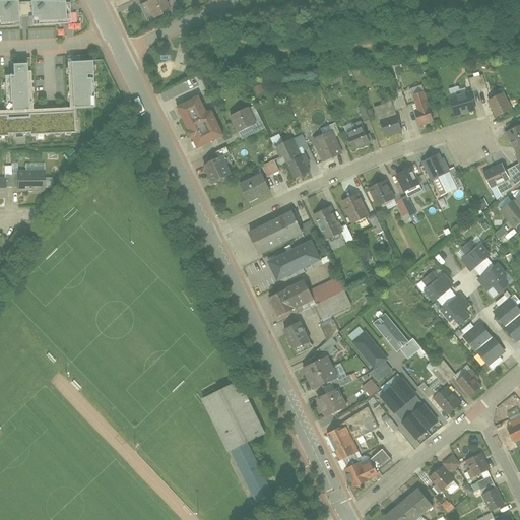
[(169,12),(163,0),(155,0),(148,3),(154,18),(169,12)]
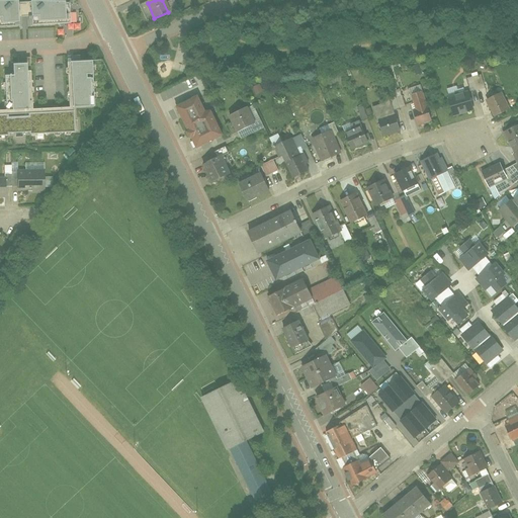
[(71,4),(0,5),(0,28),(20,28),(20,19),(32,19),(32,26),(71,25),(71,4)]
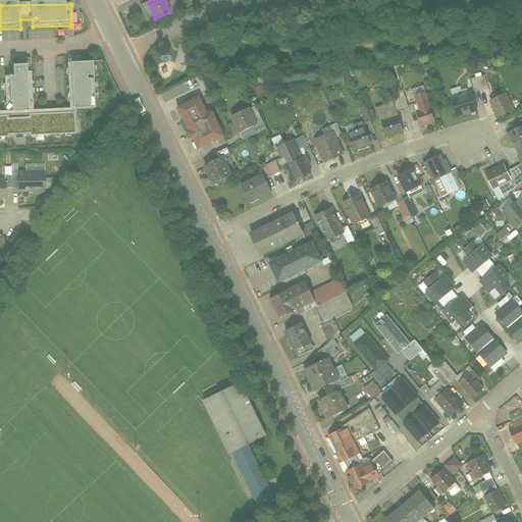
[(32,139),(76,137),(75,113),(94,112),(93,84),(90,84),(89,81),(95,80),(95,66),(71,67),(73,110),(34,112),(32,74),(29,75),(29,68),(14,69),(14,80),(11,80),(12,114),(0,114),(0,140),(9,140),(8,137),(32,136),(32,139)]
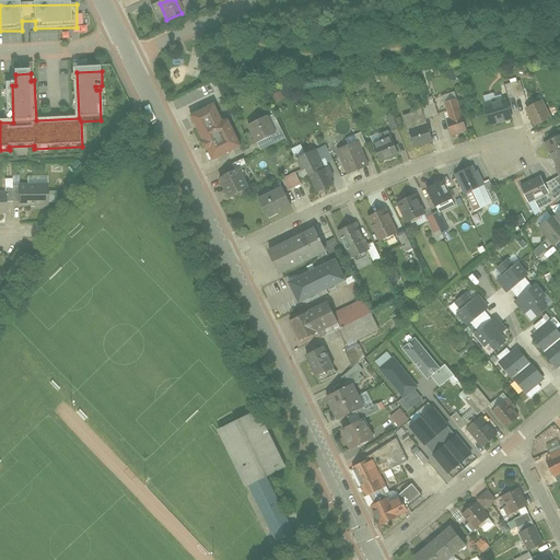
[(517,90),(522,89),(520,81),(504,83),(508,98),(520,96),(517,90)]
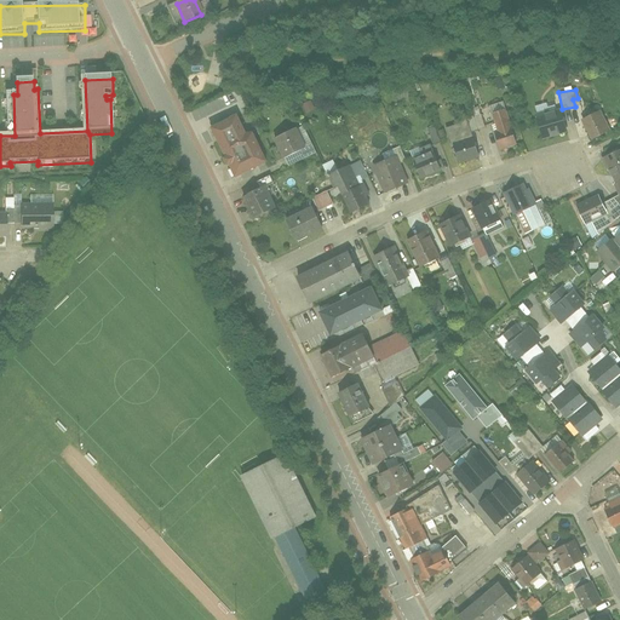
[(567,128),(561,109),(535,116),(540,136),(567,128)]
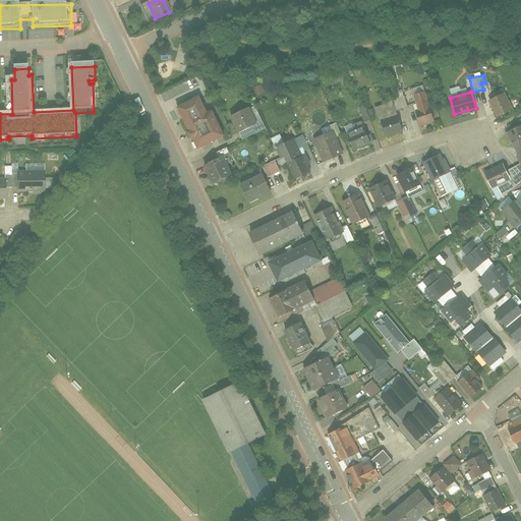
[(414,113),(418,126),(436,121),(431,108),(427,109),(422,93),(413,95),(418,112),(414,113)]
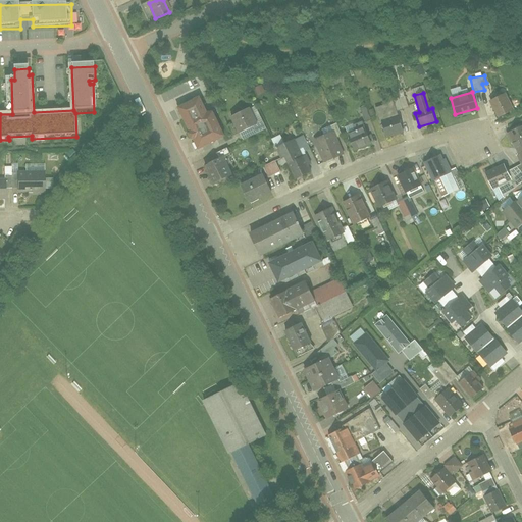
[(491,100),(501,117),(511,112),(502,95),(491,100)]
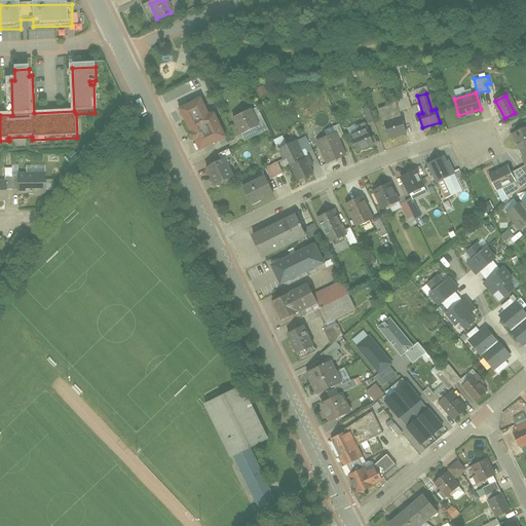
[(407,98),(401,99),(404,110),(410,108),(407,98)]
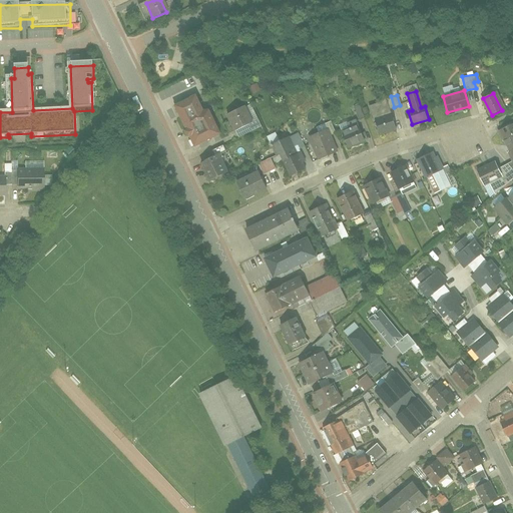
[(195,98),(172,108),(190,147),(218,134),(206,108),(201,111),(195,98)]
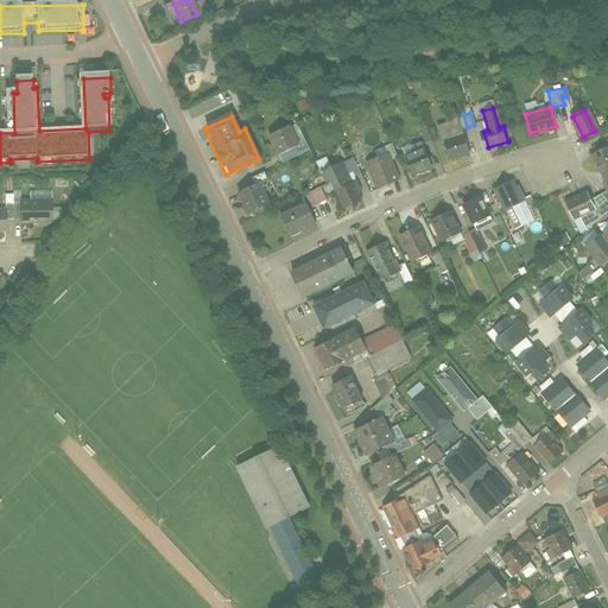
[(424,141),(431,138),(425,124),(418,127),(424,141)]
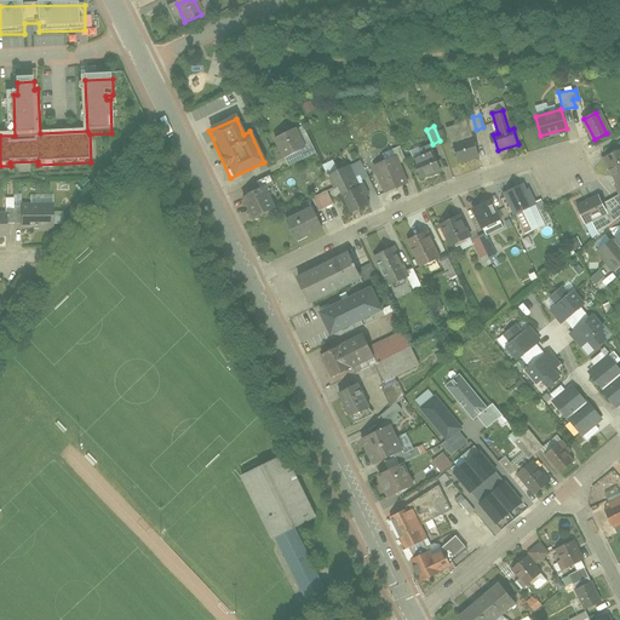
[(298,132),(273,143),(281,161),(305,150),(298,132)]
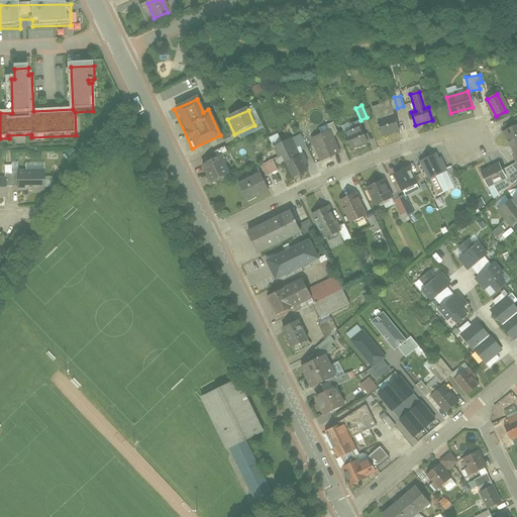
[(399,129),(394,115),(376,121),(381,136),(399,129)]
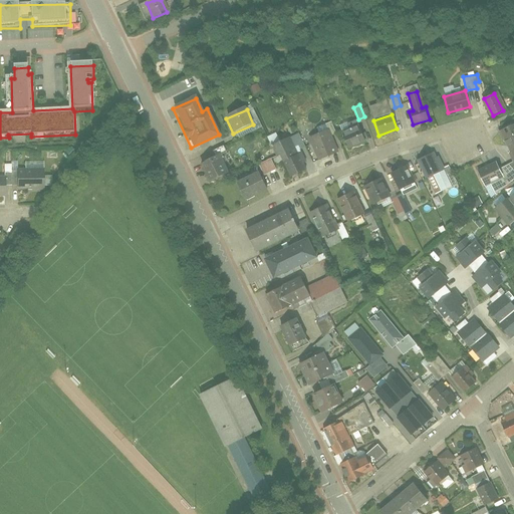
[(513,123),(500,132),(507,147),(513,143),(513,123)]
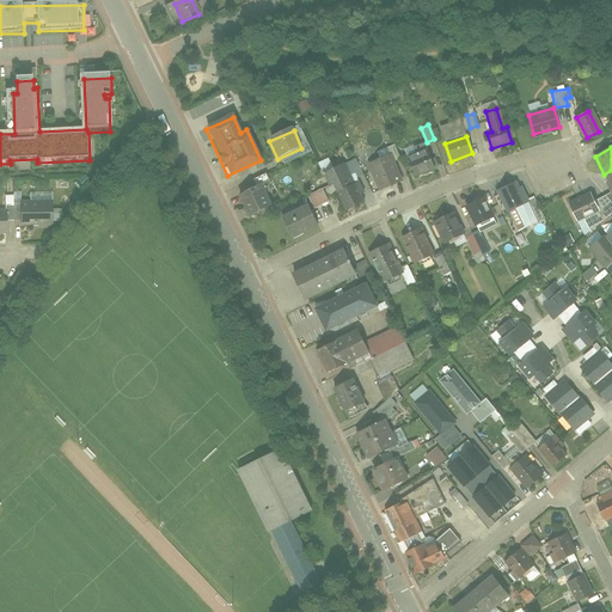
[(428,151),(408,160),(415,178),(436,169),(428,151)]
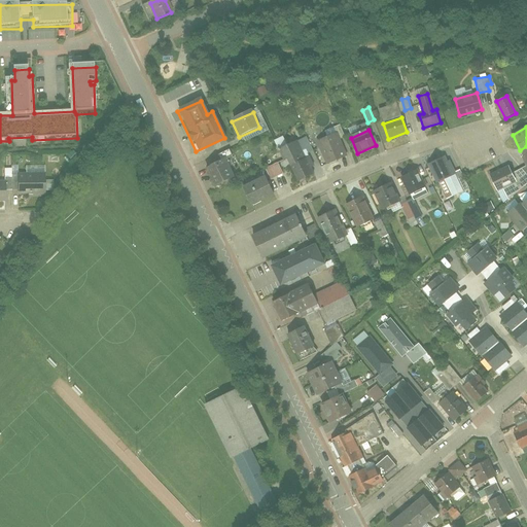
[(316,141),(325,165),(340,159),(330,135),(316,141)]
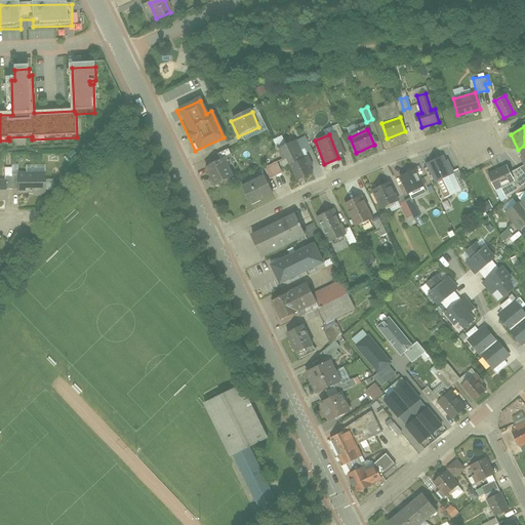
[(297,179),(308,175),(300,158),(296,160),(288,140),(278,145),(287,165),(290,163),(297,179)]
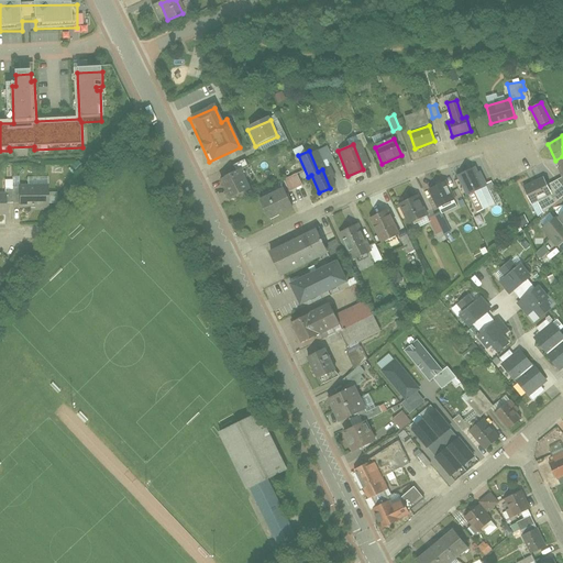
[(302,185),(298,176),(301,175),(299,170),(283,178),(288,191),(302,185)]
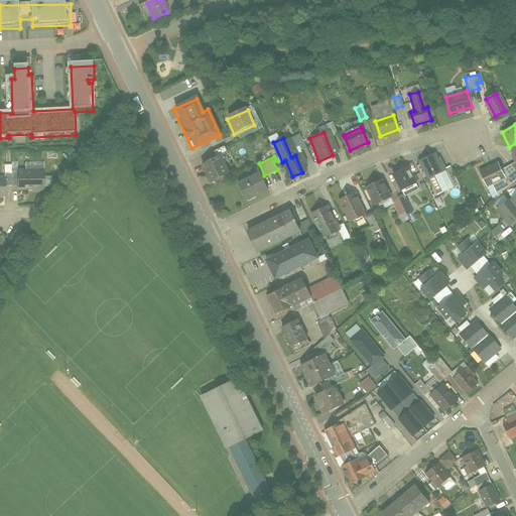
[(419,160),(427,177),(436,172),(427,156),(419,160)]
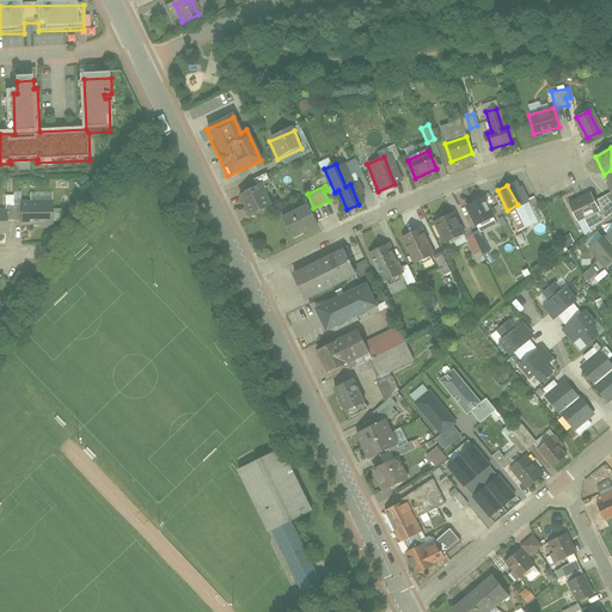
[(252,187),(236,194),(246,216),(263,209),(252,187)]
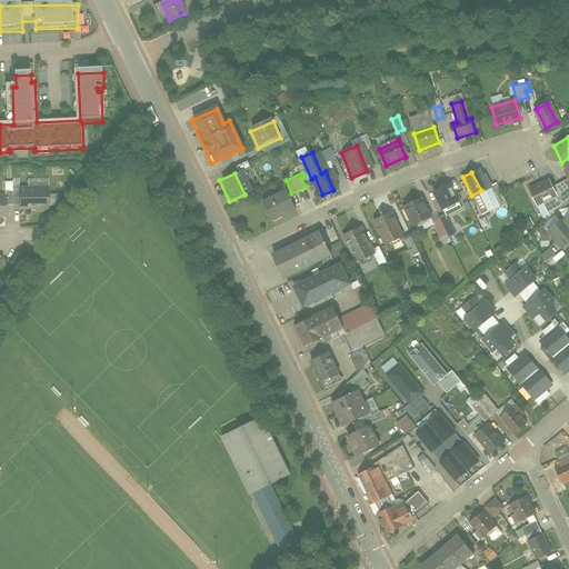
[(557,198),(551,182),(531,189),(537,205),(557,198)]
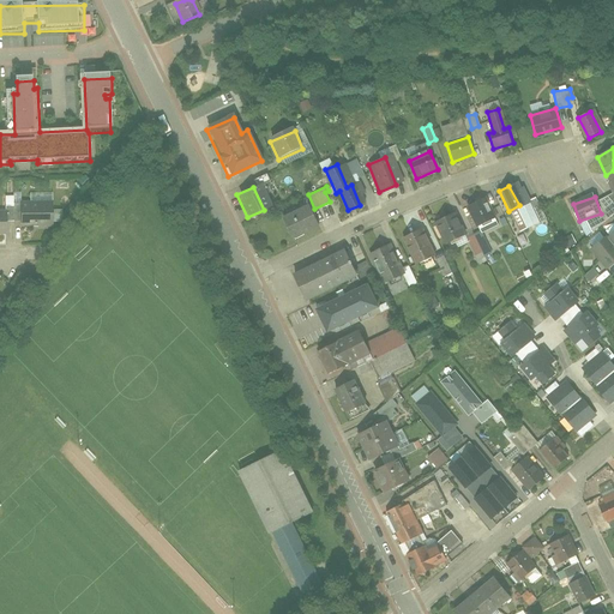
[(480,199),(467,206),(477,227),(491,221),(480,199)]
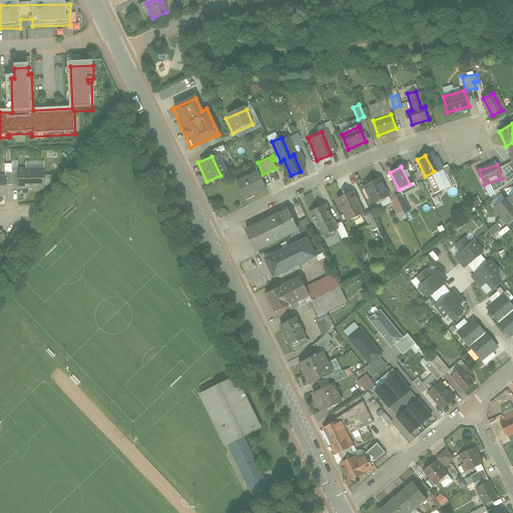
[(45,191),(45,169),(17,170),(17,191),(45,191)]
